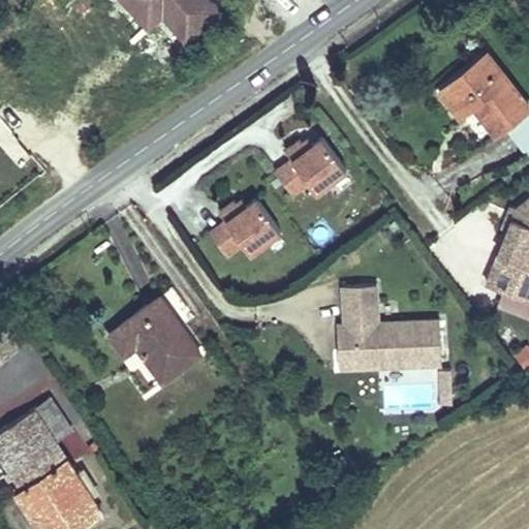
[(186,40),(221,8),(213,0),(125,0),(136,12),(151,1),(186,40)]
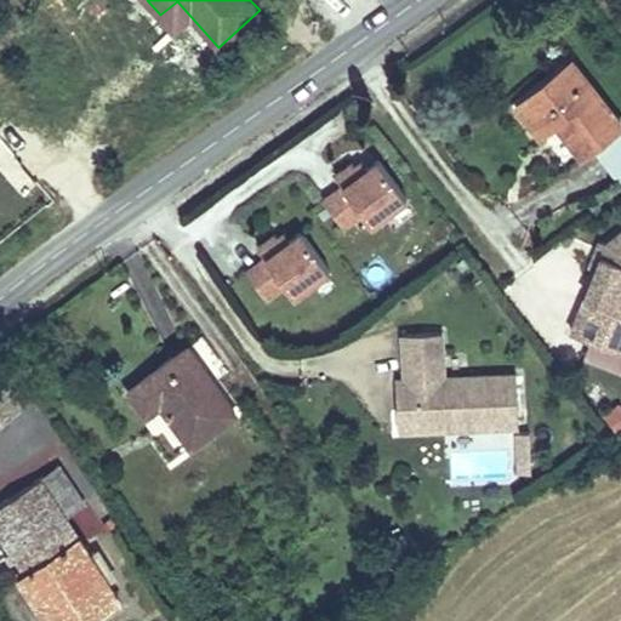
[(194,44),(181,56),(194,72),(198,68),(204,75),(215,66),(194,44)]
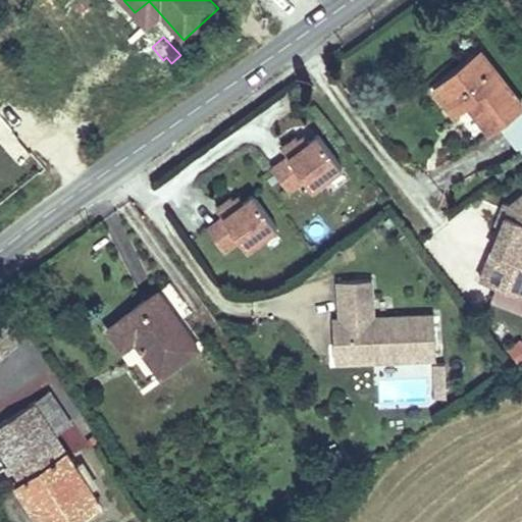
[(521,115),(521,95),(496,55),(446,89),(466,118),(479,108),(497,134),(521,115)]
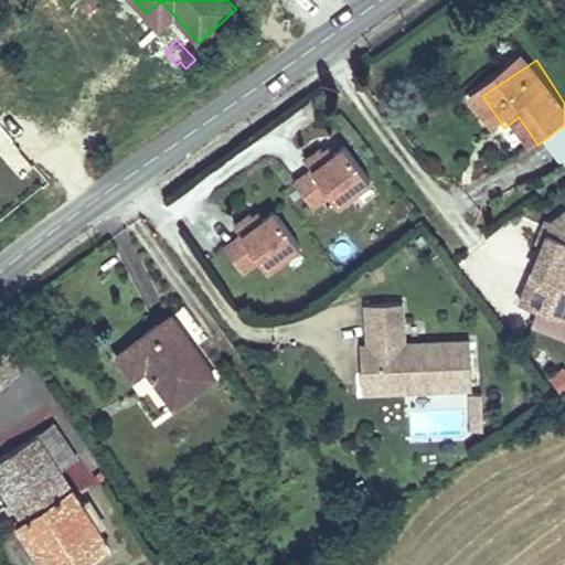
[(366,166),(322,102),(276,132),(319,198),(366,166)]
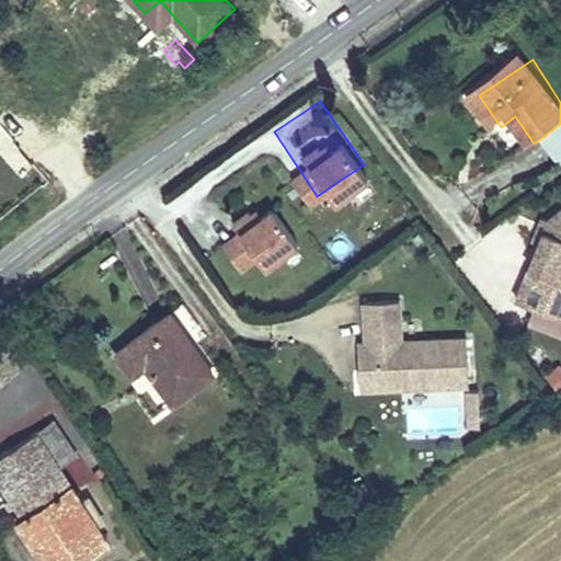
[(560,168),(560,165),(560,126),(540,144),(560,168)]
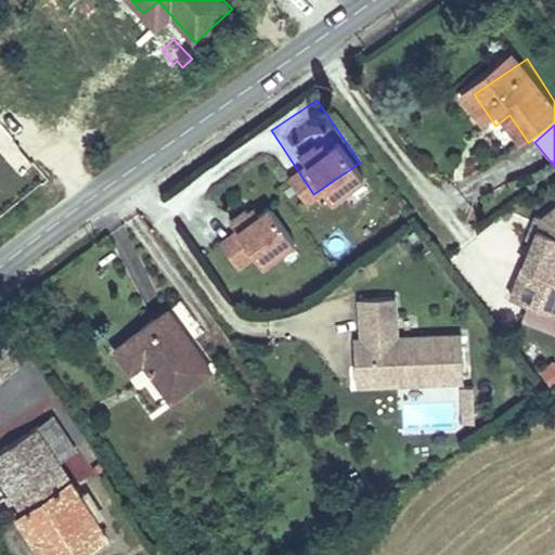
[(8,136),(0,142),(0,154),(20,175),(34,163),(8,136)]
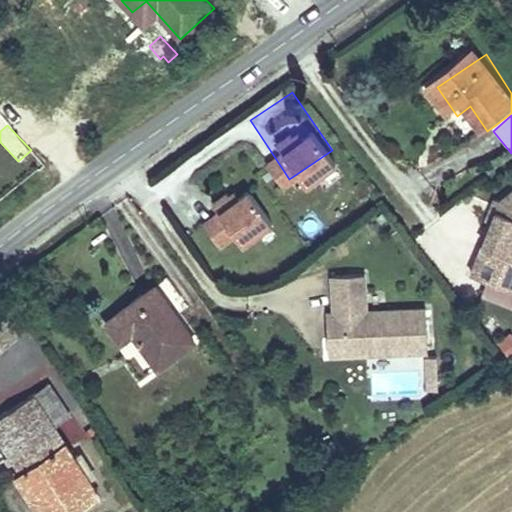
[(260,193),(220,138),(185,164),(226,218),(260,193)]
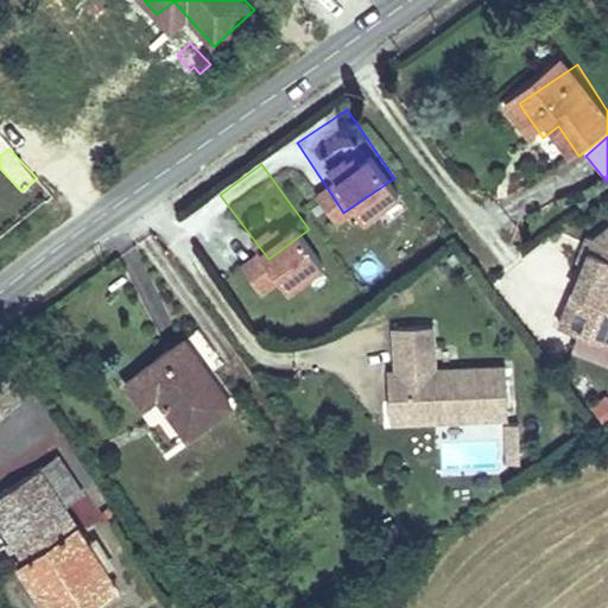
[(607,216),(583,239),(607,267),(607,216)]
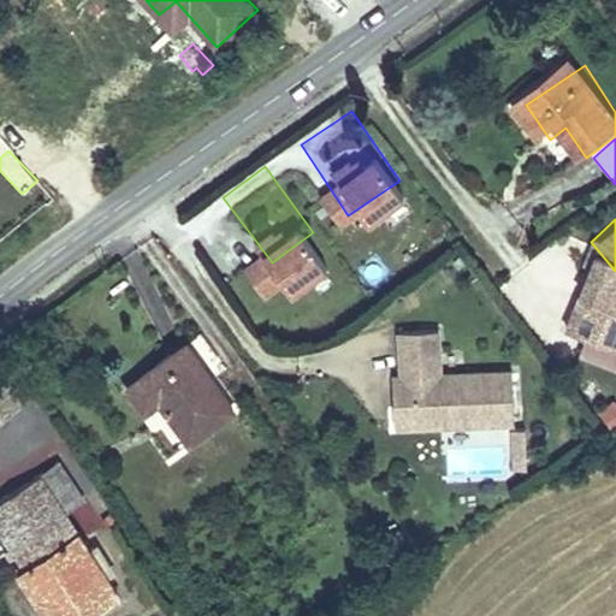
[(225,402),(181,339),(122,381),(138,404),(150,396),(179,436),(225,402)]
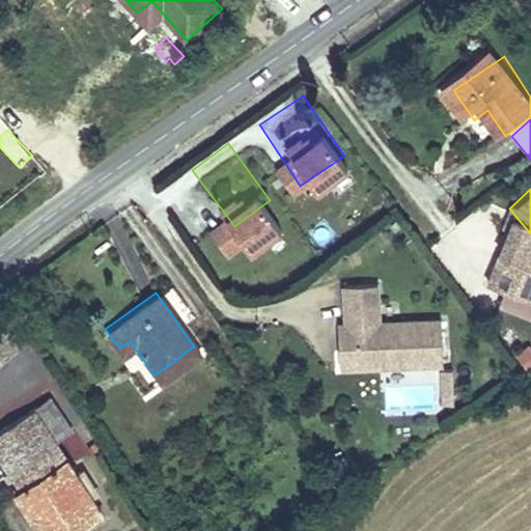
[(530,299),(512,311),(530,341),(530,299)]
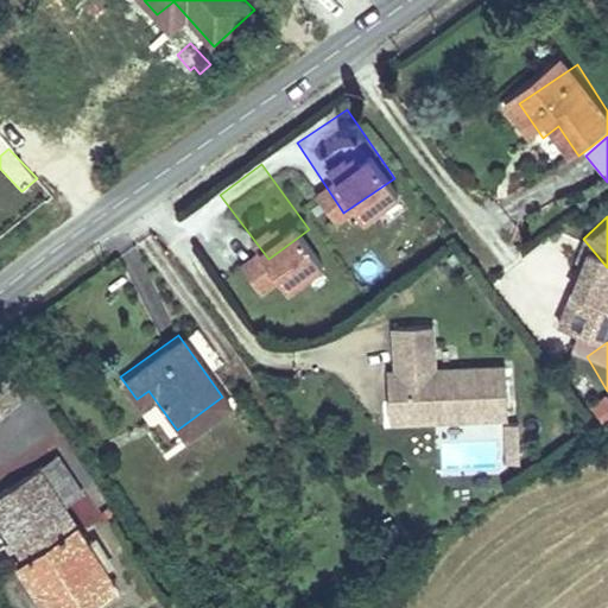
[(607,393),(593,404),(606,424),(607,422),(607,393)]
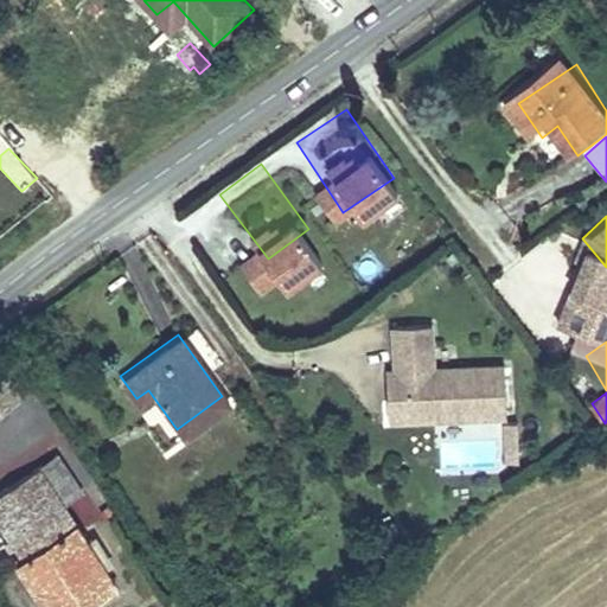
[(404,423),(457,425),(457,413),(443,413),(438,419),(404,417),(404,423)]
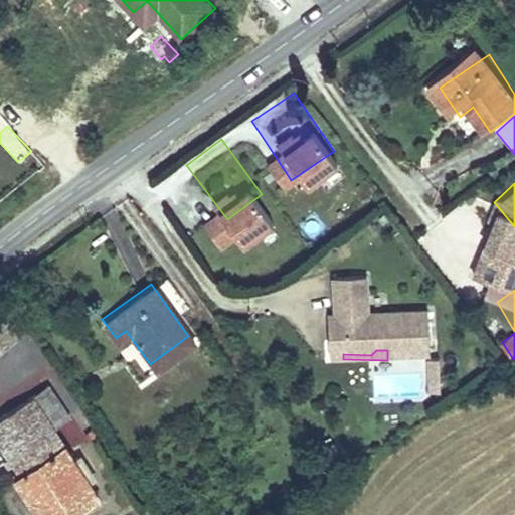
[(71,419),(49,384),(0,424),(0,461),(14,483),(6,489),(22,514),(90,514),(102,508),(53,431),(71,419)]
